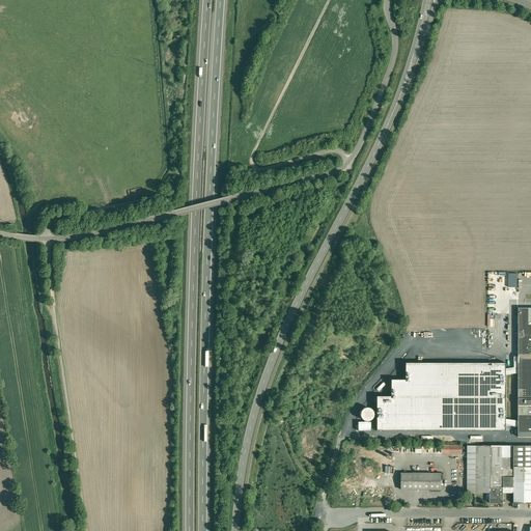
[(530,308),(519,308),(519,406),(519,437),(530,437),(530,308)]
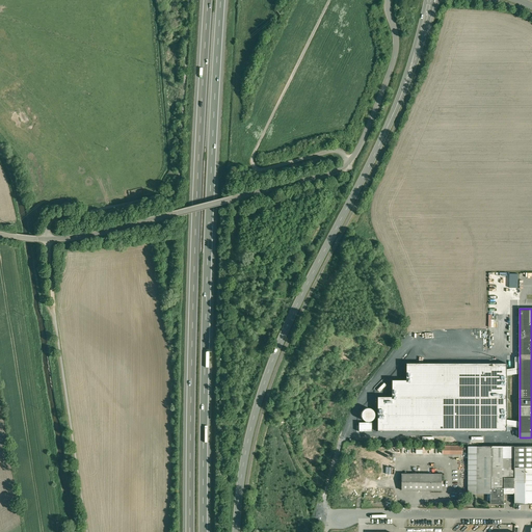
[(377,397),(377,432),(507,432),(507,364),(406,364),(406,380),(392,380),(392,397),(377,397)]
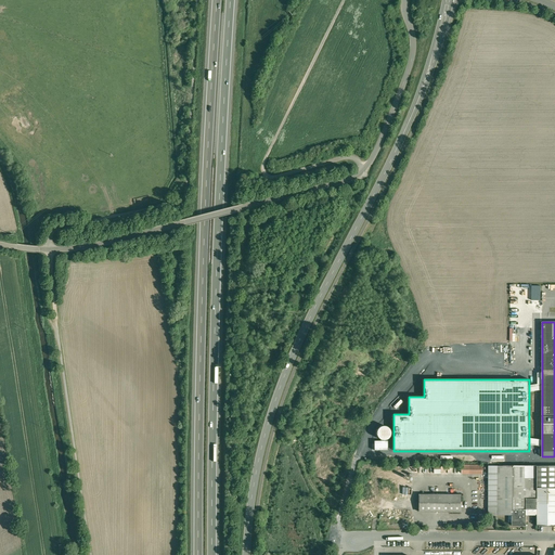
[(377,437),(379,439),(381,440),(384,440),(386,440),(388,439),(389,438),(390,436),(390,434),(390,431),(389,429),(388,428),(386,427),(384,426),(382,427),(379,428),(377,429),(376,433),(376,435),(377,437)]
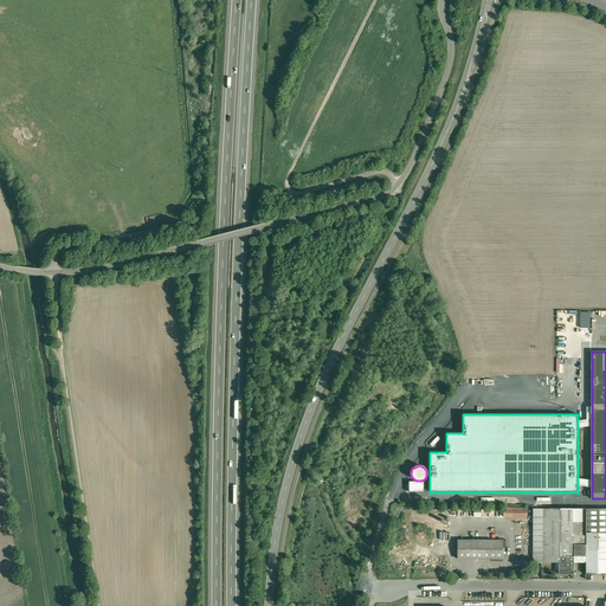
[(408,482),(408,491),(424,491),(424,482),(408,482)]
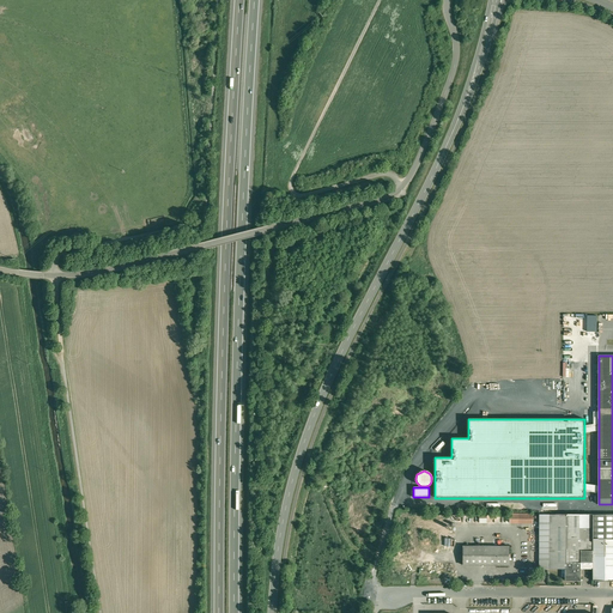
[(612,514),(593,515),(593,527),(582,527),(581,569),(582,569),(594,569),(594,581),(600,581),(612,581),(612,514)]
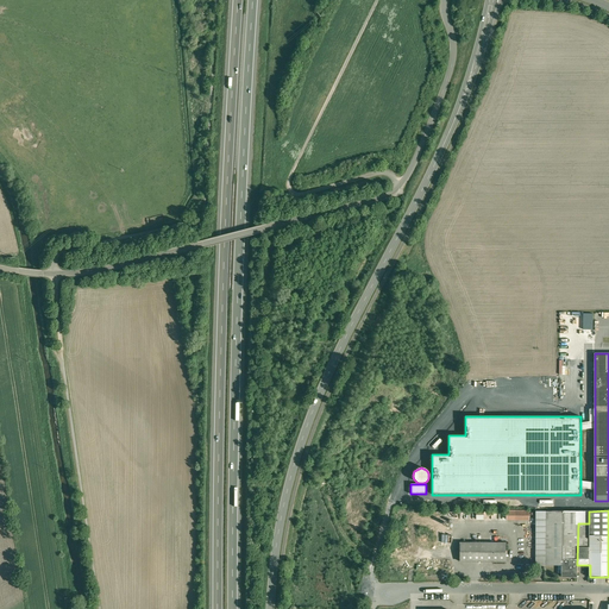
[(546,512),(537,512),(537,565),(546,565),(546,512)]
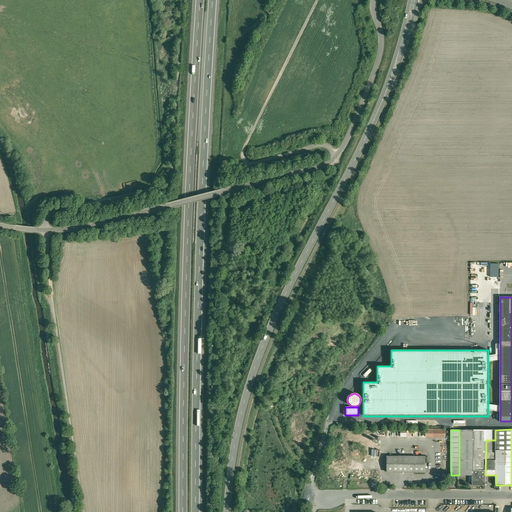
[(495,430),(459,430),(459,475),(472,475),(486,476),(486,475),(485,475),(486,440),(495,440),(495,430)]
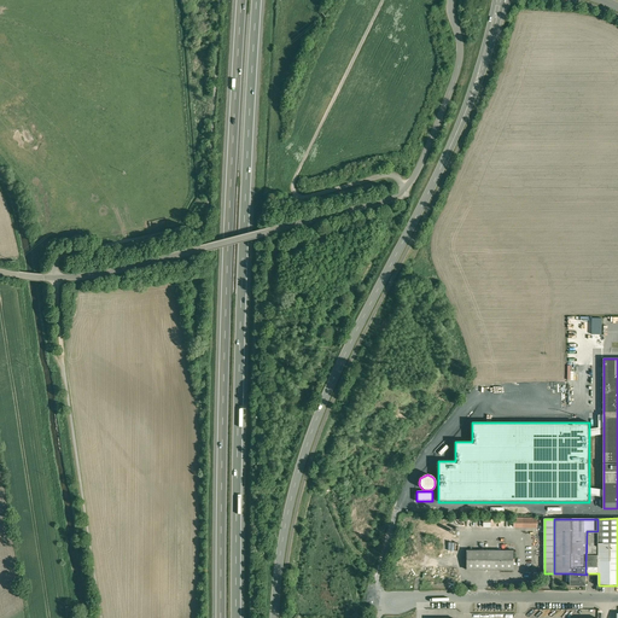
[(514,552),(467,551),(467,570),(514,570),(514,552)]
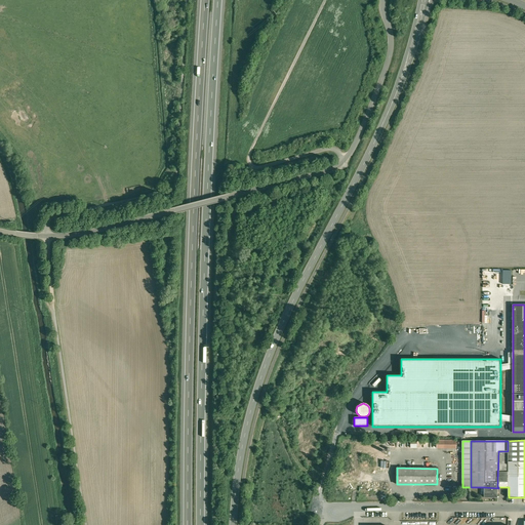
[(498,488),(484,487),(484,497),(497,497),(498,488)]
